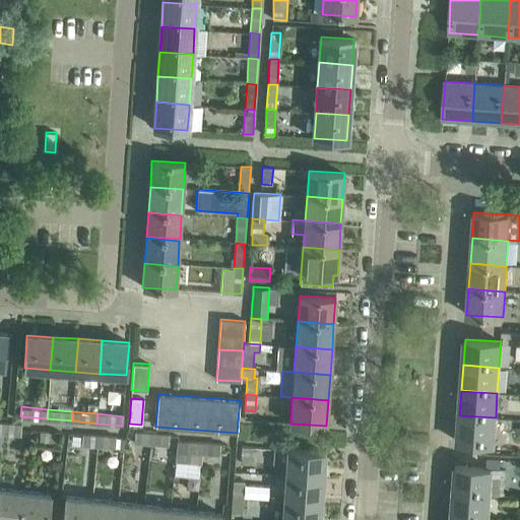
[(459,415),(457,442),(477,443),(489,444),(494,444),(496,417),(459,415)]
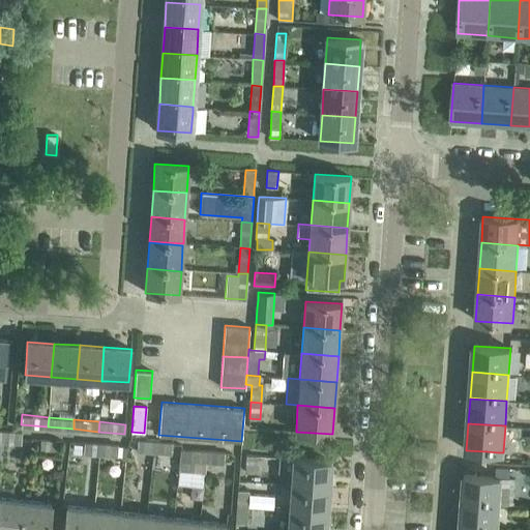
[(22,432),(5,431),(4,443),(22,444),(22,432)]
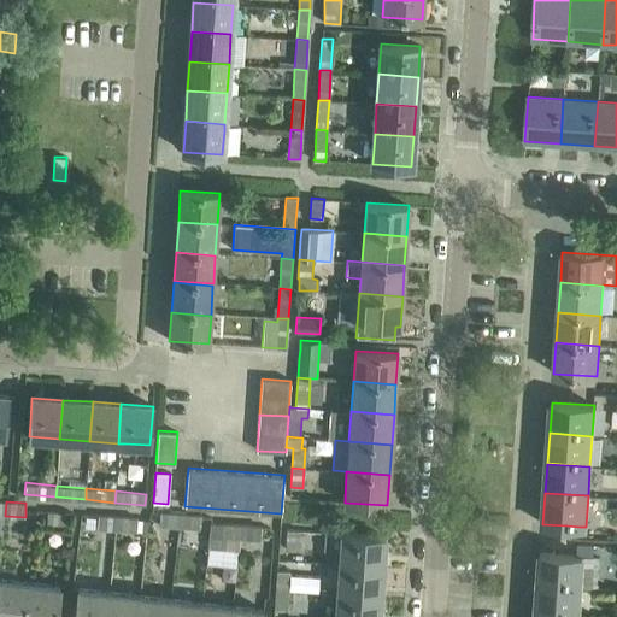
[(66,527),(68,512),(47,511),(47,526),(66,527)]
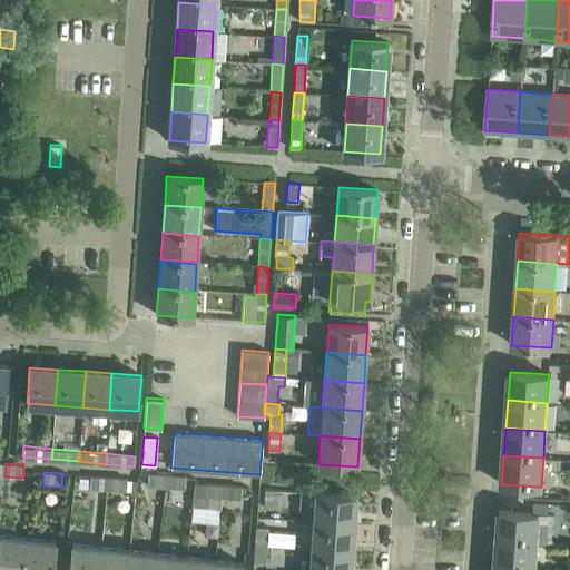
[(167,475),(148,474),(147,485),(165,487),(167,475)]
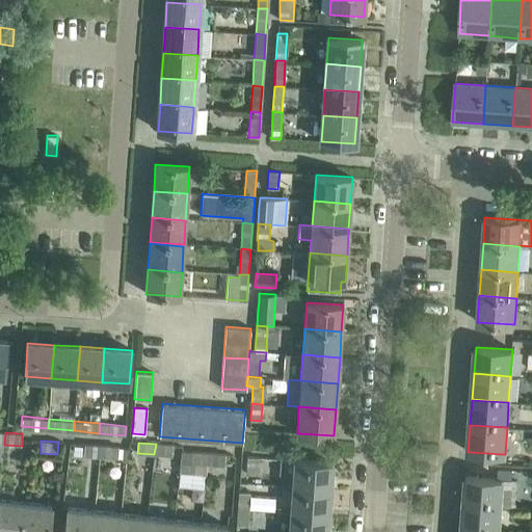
[(84,444),(84,445),(83,455),(100,457),(102,445),(84,444)]
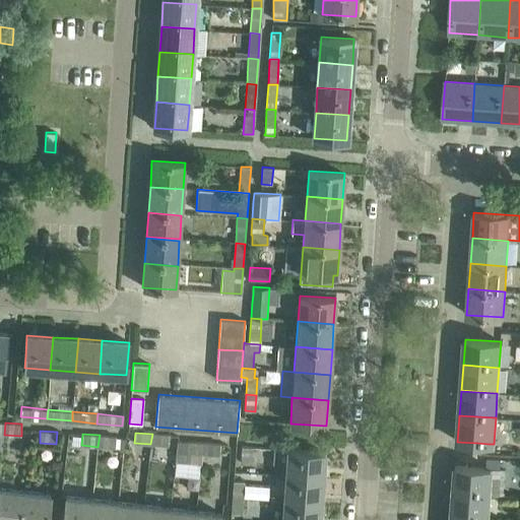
[(169,435),(152,434),(150,444),(168,445),(169,435)]
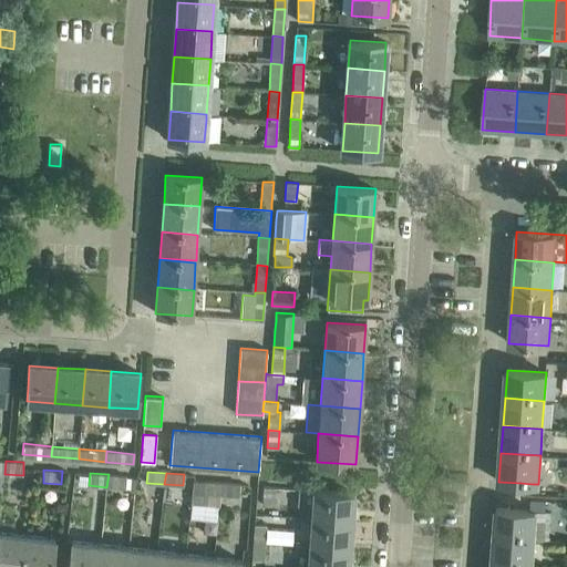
[(126,475),(109,474),(106,487),(131,488),(130,491),(134,492),(135,478),(126,477),(126,475)]
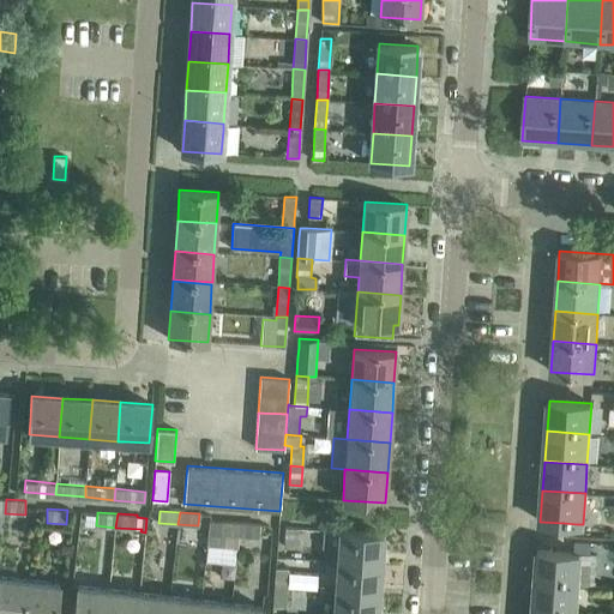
[(240,523),(210,521),(208,546),(238,548),(239,536),(240,523)]
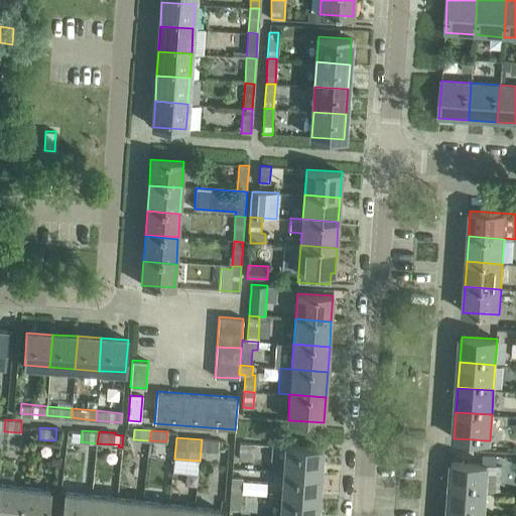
[(227,441),(202,439),(201,450),(226,453),(227,441)]
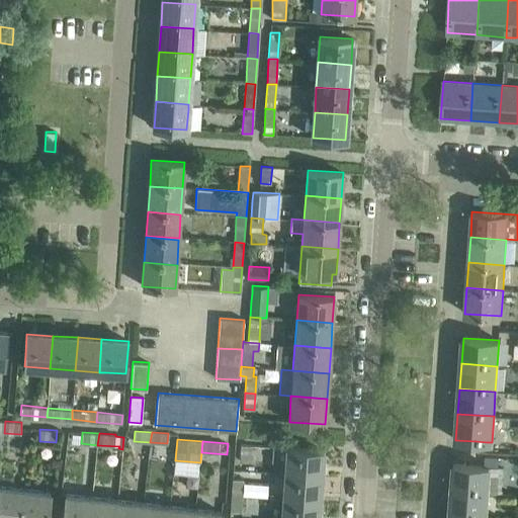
[(252,445),(241,444),(240,461),(251,461),(252,445)]
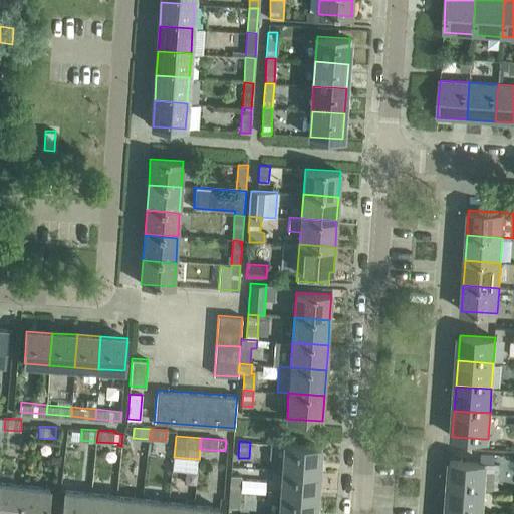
[(320,447),(271,444),(270,456),(284,457),(283,470),(318,471),(320,447)]
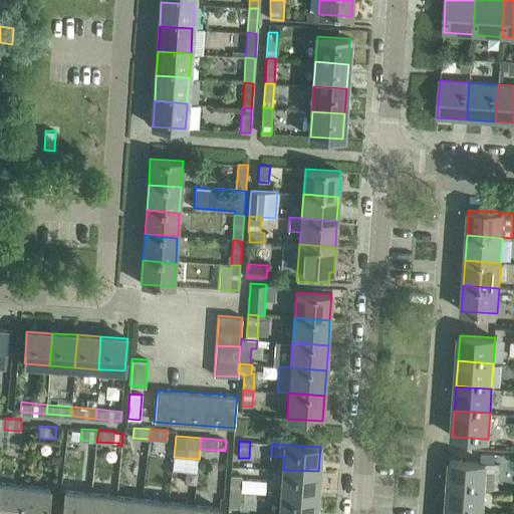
[(451,461),(449,485),(484,488),(486,463),(451,461)]
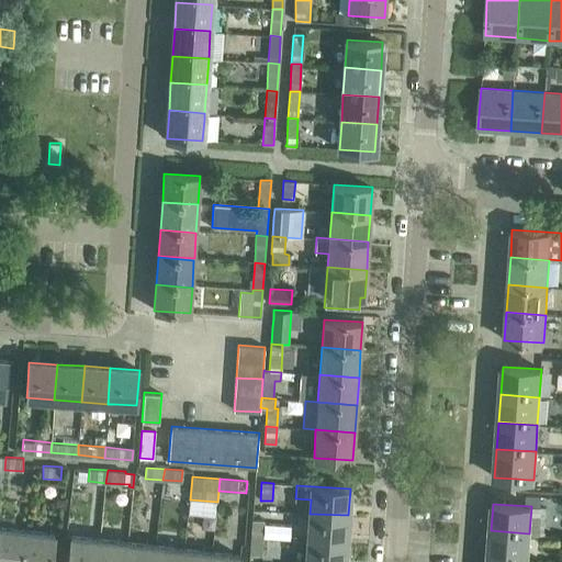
[(310,514),(307,540),(347,543),(348,515),(310,514)]
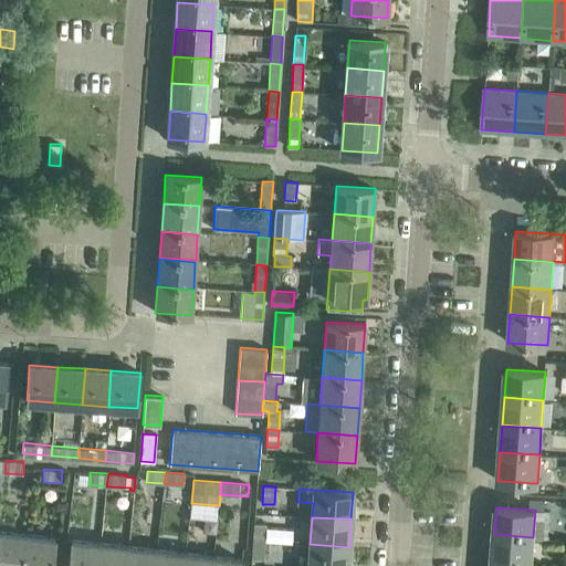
[(253,523),(252,541),(265,542),(266,524),(253,523)]
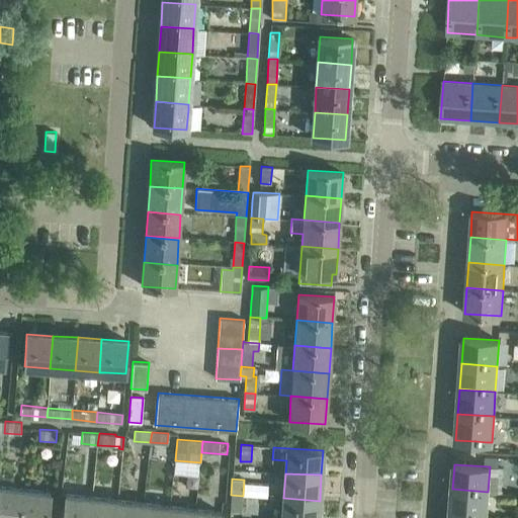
[(0,486),(0,517),(19,517),(23,489),(0,486)]
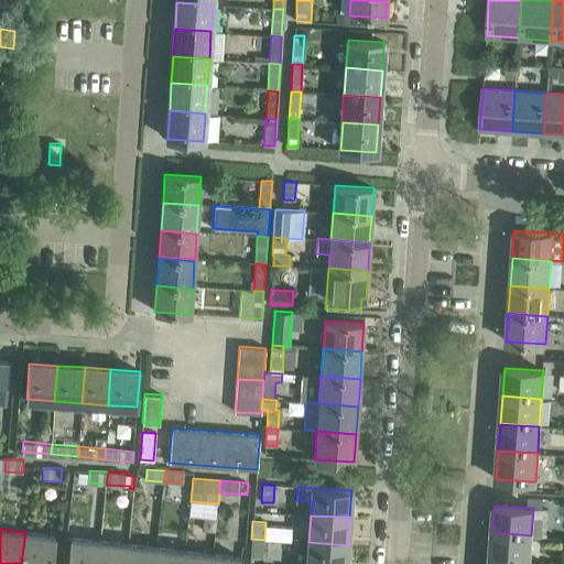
[(25,532),(21,563),(51,563),(55,535),(25,532)]
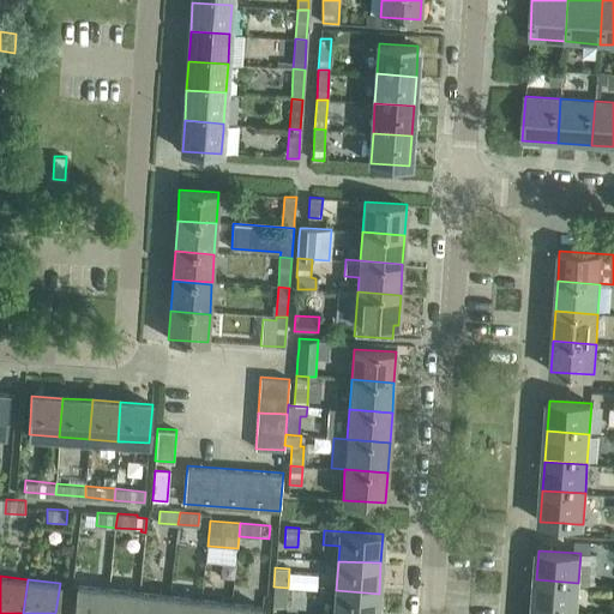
[(536,579),(534,611),(576,613),(578,583),(536,579)]
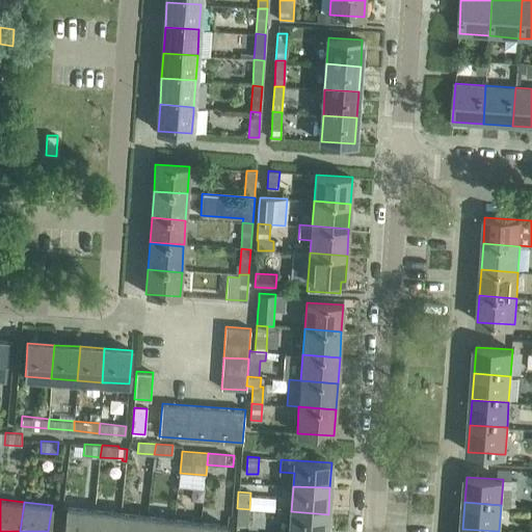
[(90,531),(94,510),(67,507),(63,531),(90,531)]
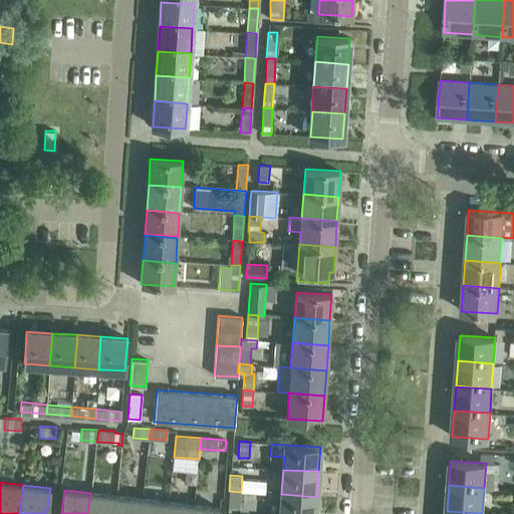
[(229,491),(228,507),(229,507),(240,508),(241,492),(229,491)]
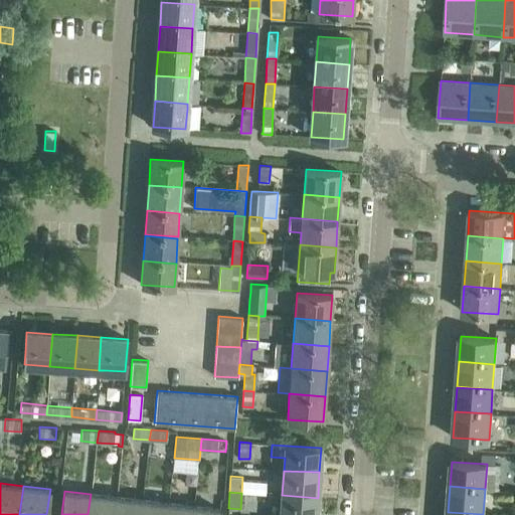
[(91,494),(88,514),(114,514),(117,497),(91,494)]
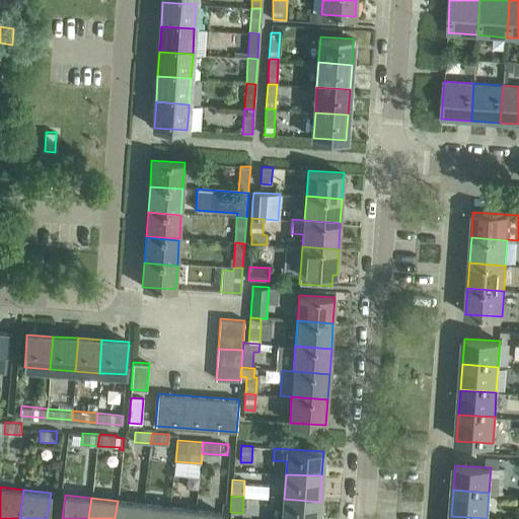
[(284,499),(282,518),(318,518),(320,502),(284,499)]
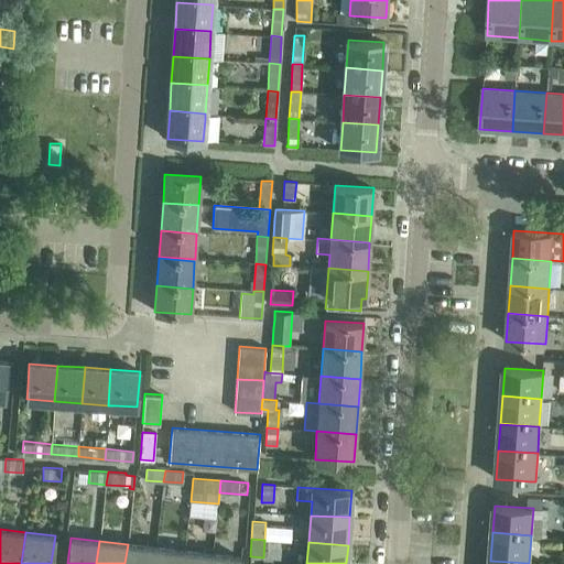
[(153,563),(155,548),(128,544),(125,563),(153,563)]
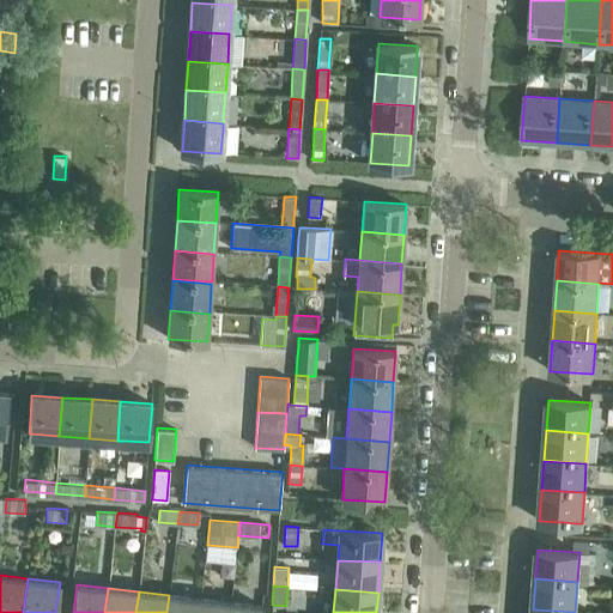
[(169,595),(167,612),(198,612),(200,599),(169,595)]
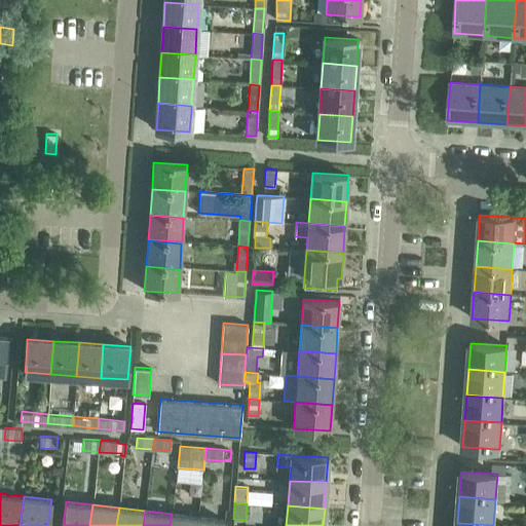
[(172,514),(170,525),(194,525),(196,517),(172,514)]
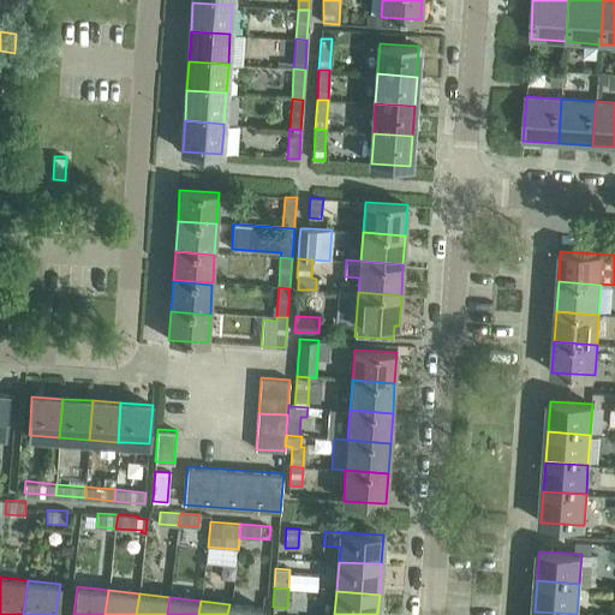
[(230,604),(227,614),(261,614),(262,608),(230,604)]
